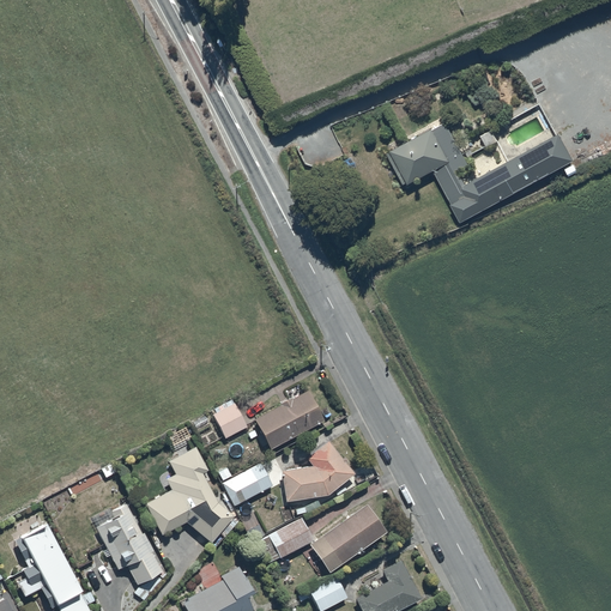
[(448,122),(388,155),(405,185),(409,182),(410,185),(436,171),(453,204),(452,204),(463,223),(575,161),(561,134),(467,186),(460,170),(471,164),(448,122)]
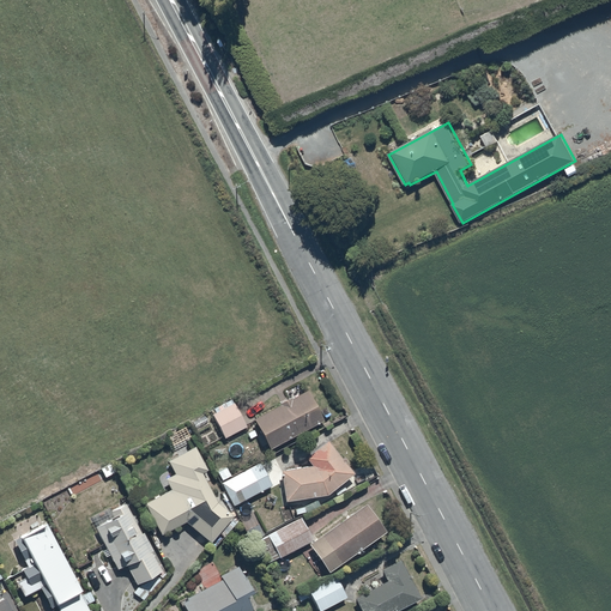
[(256,419),(271,448),(325,422),(309,392),(256,419)]
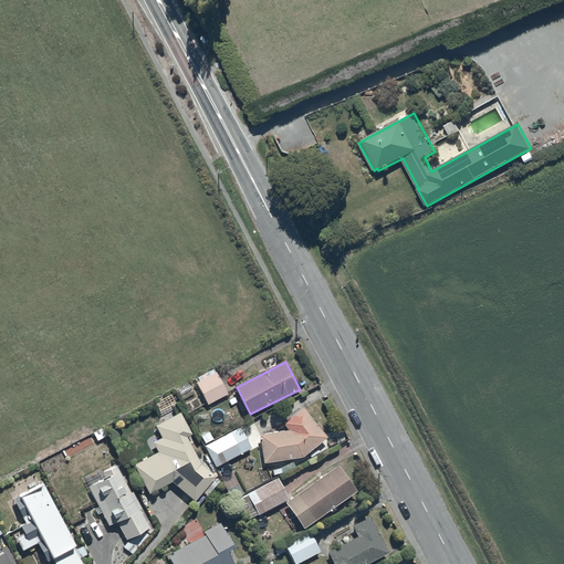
[(201,379),(198,382),(209,404),(229,394),(216,367),(199,376),(201,379)]
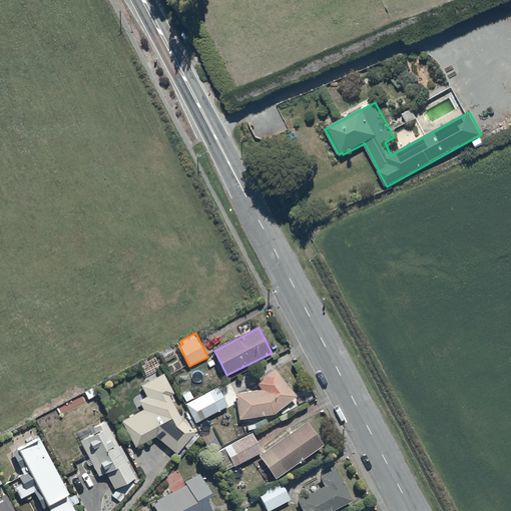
[(275,370),(258,384),(263,391),(236,394),(239,420),(275,415),(297,397),(275,370)]
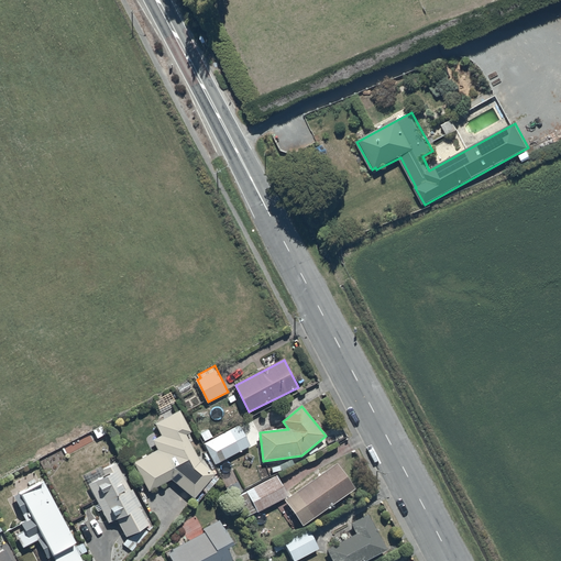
[(191,432),(179,410),(156,422),(163,435),(153,440),(158,450),(134,463),(150,491),(172,479),(194,498),(215,474),(201,461),(186,435),(191,432)]
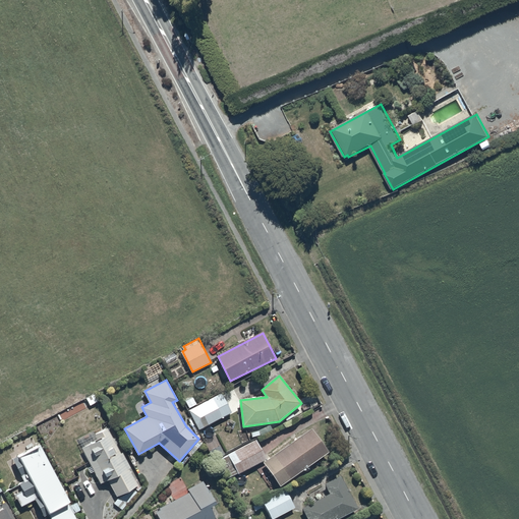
[(189,409),(199,429),(231,412),(221,393),(189,409)]
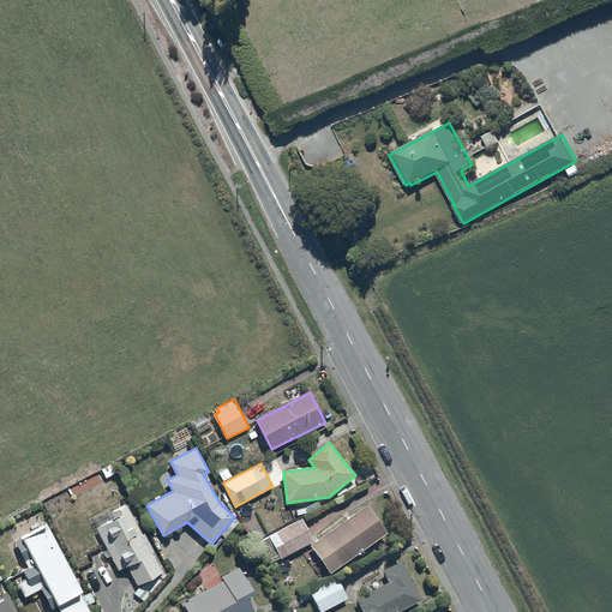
[(139,586),(136,593),(144,600),(161,580),(159,577),(162,571),(153,553),(155,552),(144,533),(143,533),(129,505),(114,513),(117,517),(97,528),(119,570),(129,565),(139,586)]
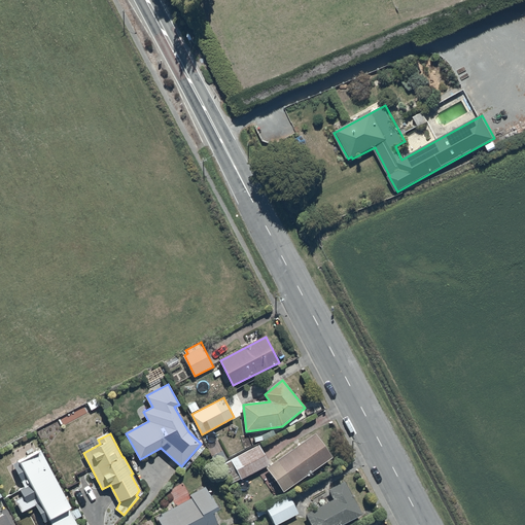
[(331,458),(315,434),(267,468),(283,492),(331,458)]
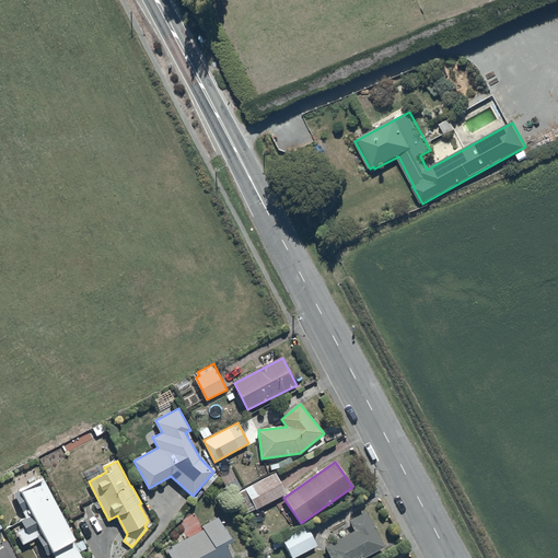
[(287,493),(275,473),(234,495),(244,514),(256,508),(257,510),(287,493)]
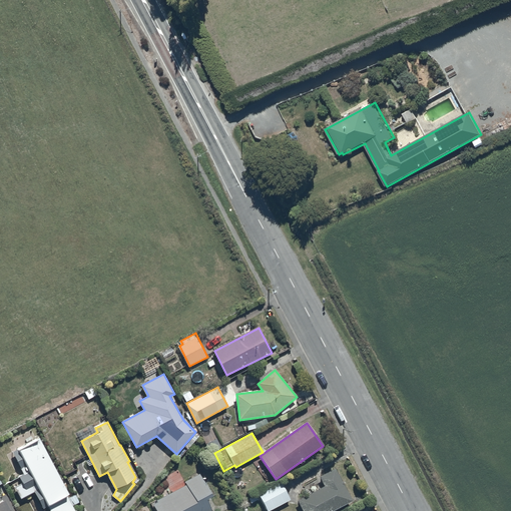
[(48,508),(49,510),(77,510),(76,507),(81,504),(76,495),(70,498),(40,439),(14,452),(25,474),(20,477),(23,483),(16,487),(21,499),(35,492),(44,509),(48,507),(48,508)]
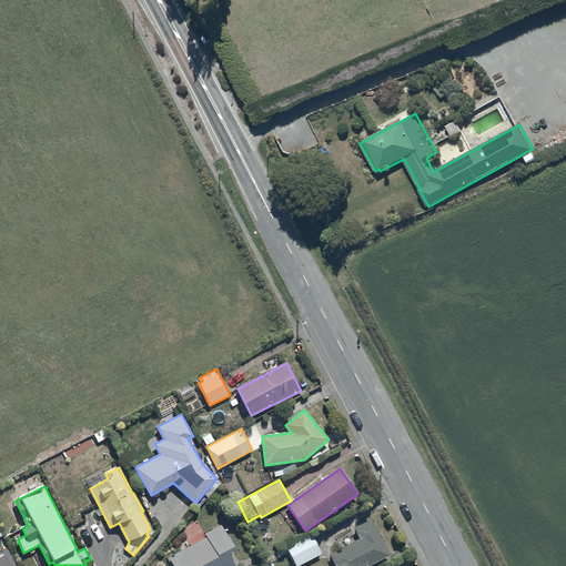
[(361,538),(330,555),(335,565),(369,565),(391,555),(372,519),(355,528),(361,538)]
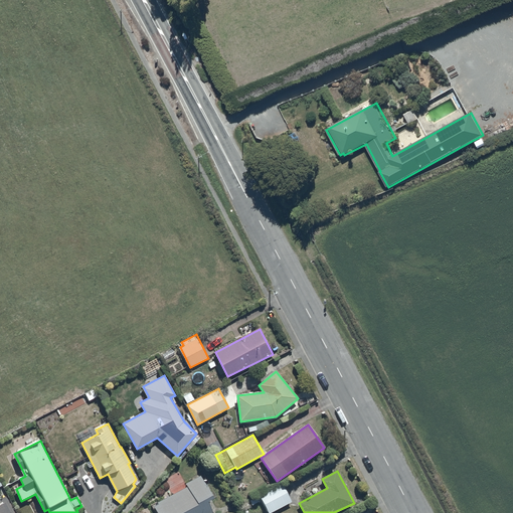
[(186,484),(187,486),(158,502),(159,504),(154,506),(157,512),(211,512),(207,502),(212,500),(201,477),(186,484)]
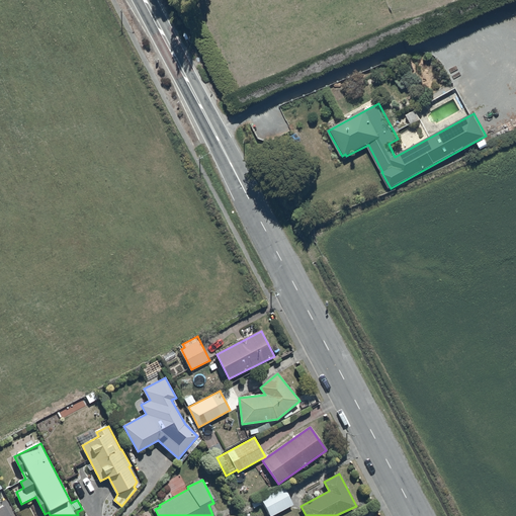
[(261,498),(270,515),(293,505),(283,486),(261,498)]
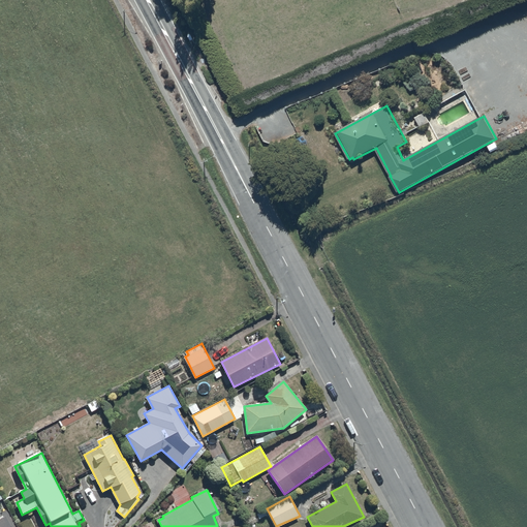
[(16,526),(6,509),(0,513),(0,526),(16,526)]
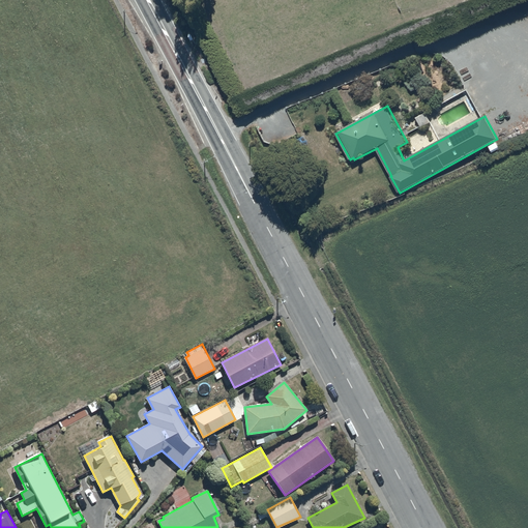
All buildings are outlined.
